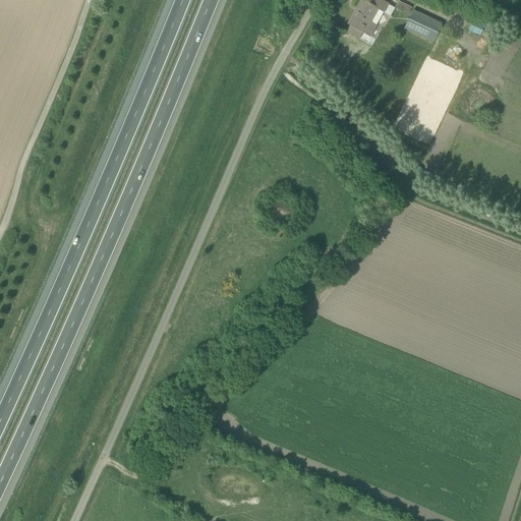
[(369,3),(361,0),(362,1),(358,8),(359,9),(356,13),(355,12),(348,24),(350,25),(346,33),(353,37),(357,30),(370,37),(378,26),(370,22),(378,9),(384,12),(389,5),(380,0),(372,0),(370,4),(369,3)]
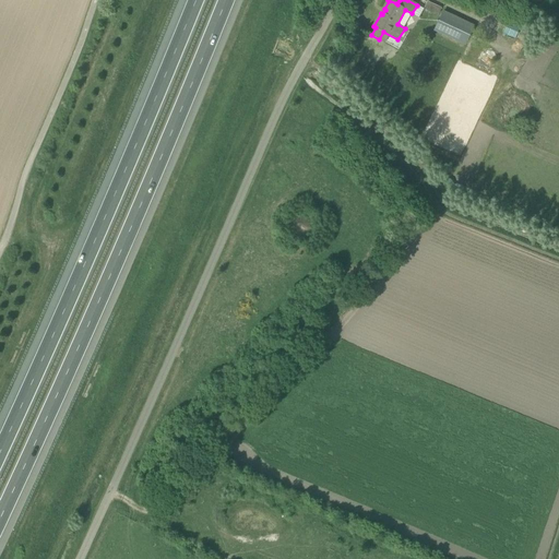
[(425,8),(438,14),(441,8),(428,1),(425,8)]
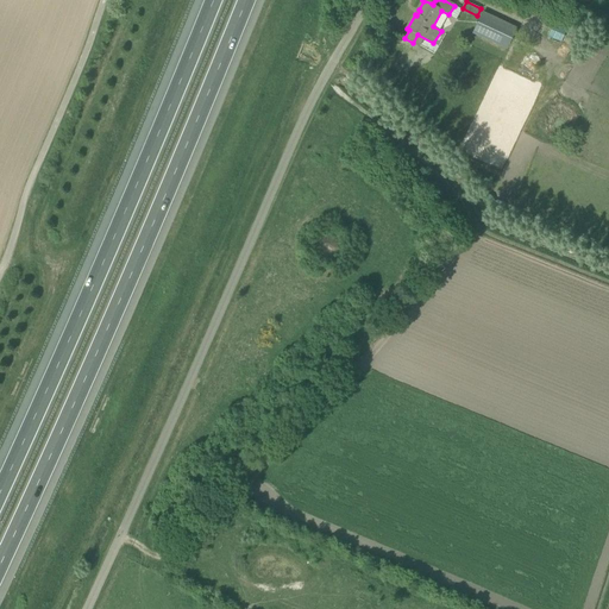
[(482,14),(470,35),(501,52),(513,31),(482,14)]
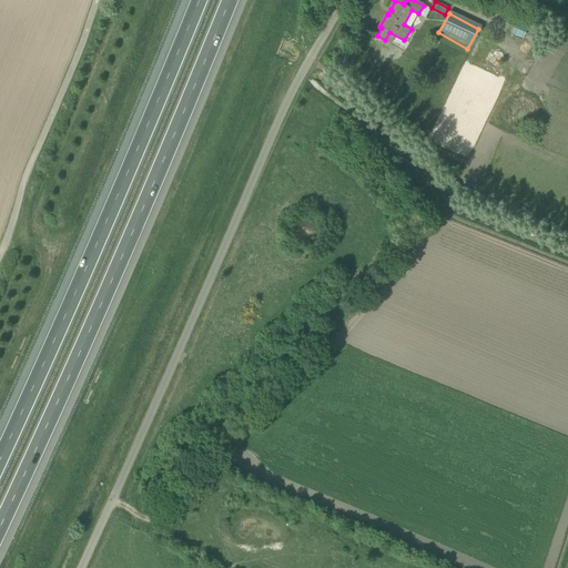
[(454,104),(460,107),(468,81),(456,78),(446,107),(453,109),(454,104)]
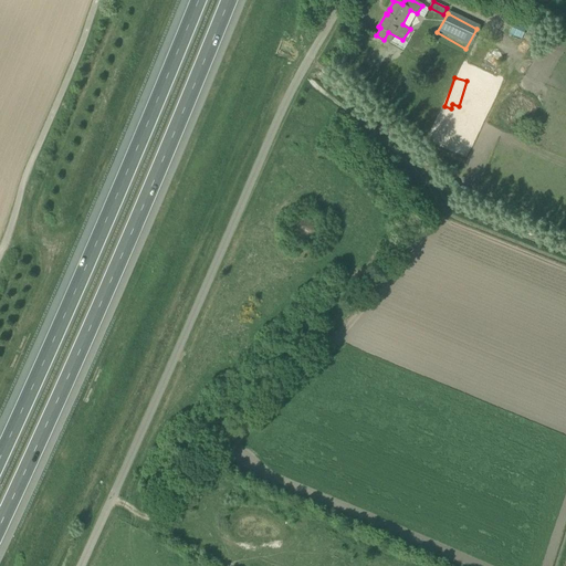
[(443,125),(443,127),(432,125),(430,142),(451,144),(453,127),(443,125)]
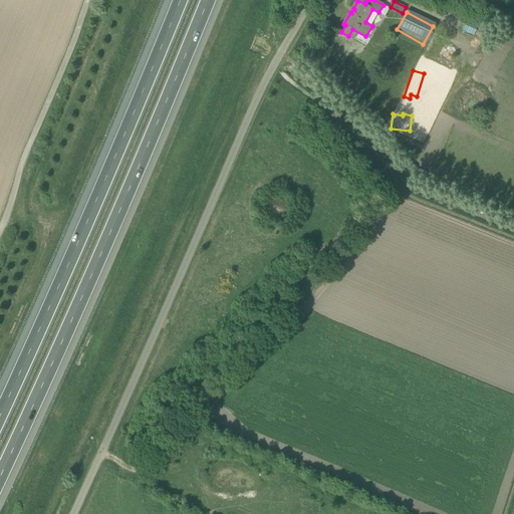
All buildings are outlined.
